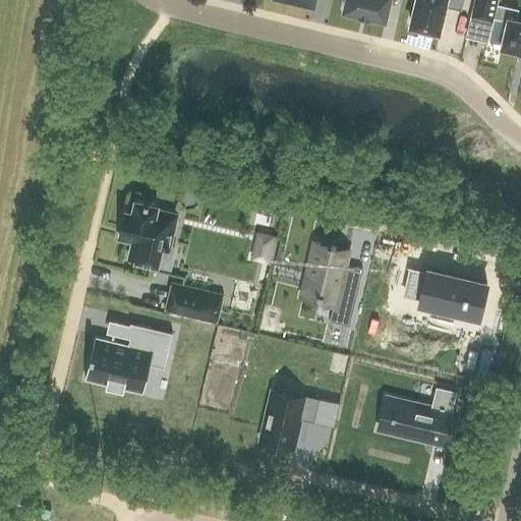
[(388,0),(344,0),(342,9),(384,20),(388,0)]
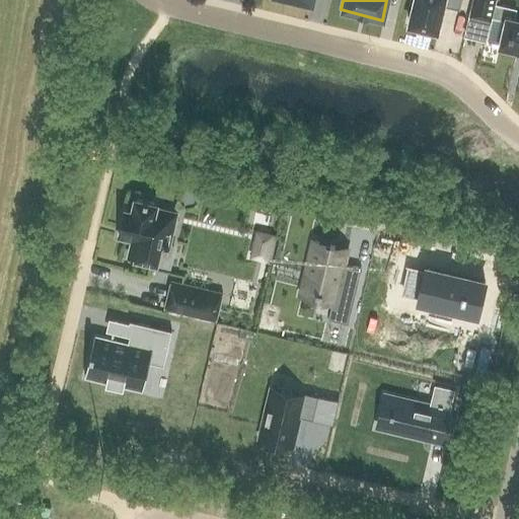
[(415,0),(410,24),(422,27),(421,30),(434,33),(435,30),(438,31),(444,6),(460,9),(462,0),(415,0)]
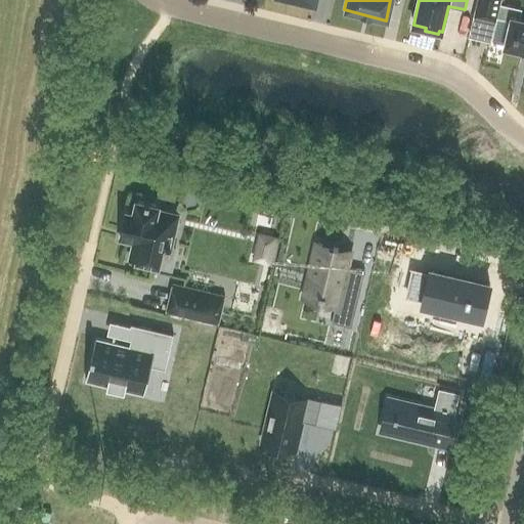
[(478,0),(476,13),(496,18),(500,0),(478,0)]
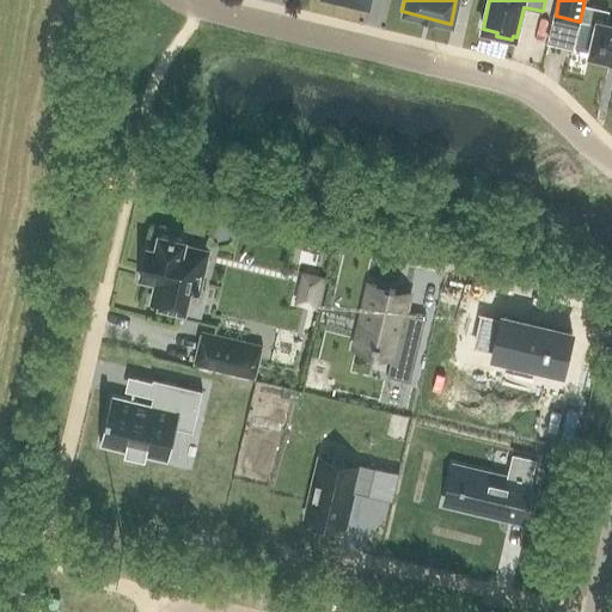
[(611,23),(607,22),(611,11),(592,6),(588,19),(598,22),(589,55),(611,59),(611,23)]
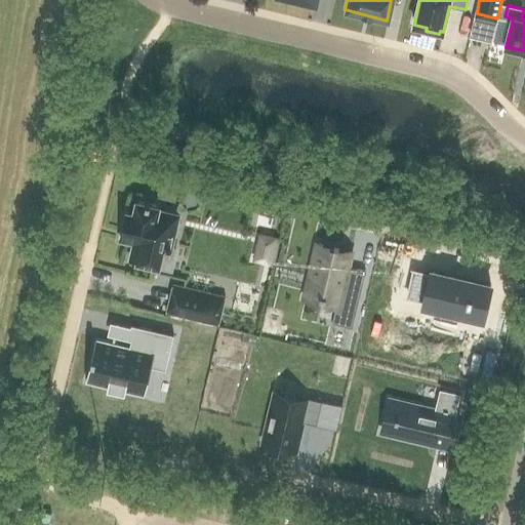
[(147,203),(137,201),(134,213),(127,211),(121,240),(134,243),(130,259),(159,267),(163,248),(171,250),(179,216),(158,211),(159,207),(151,205),(151,204),(151,202),(147,201),(147,203)]
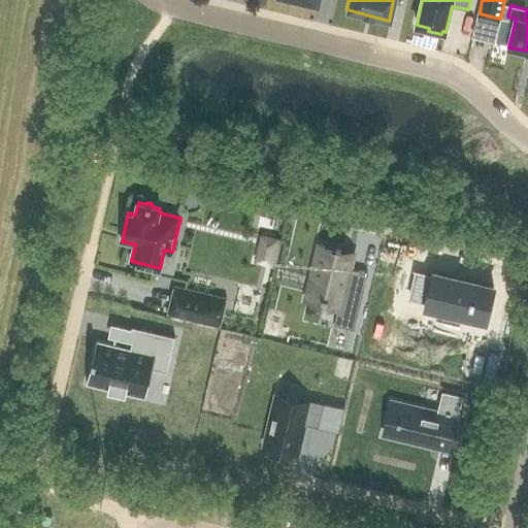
[(241,256),(249,227),(227,223),(221,252),(241,256)]
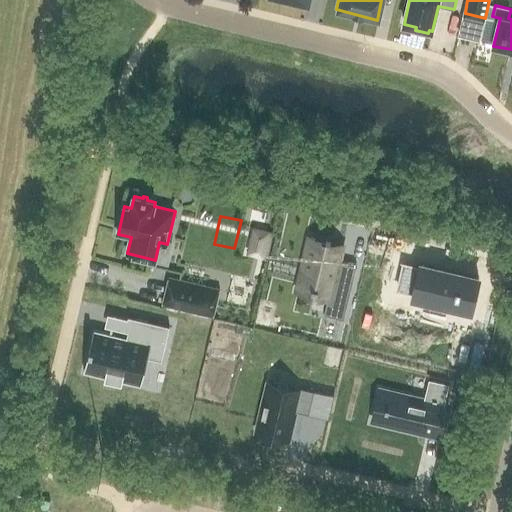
[(268,259),(274,232),(253,227),(247,254),(268,259)]
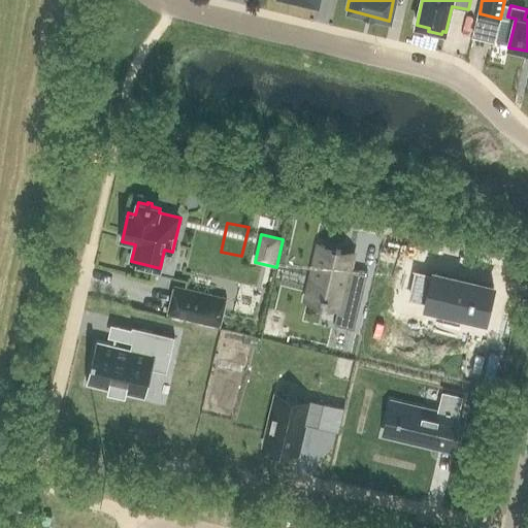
[(329,297),(340,299),(338,309),(334,325),(355,330),(368,274),(351,270),(349,269),(352,257),(340,255),(341,251),(321,245),(309,292),(323,295),(322,297),(328,298),(329,297)]
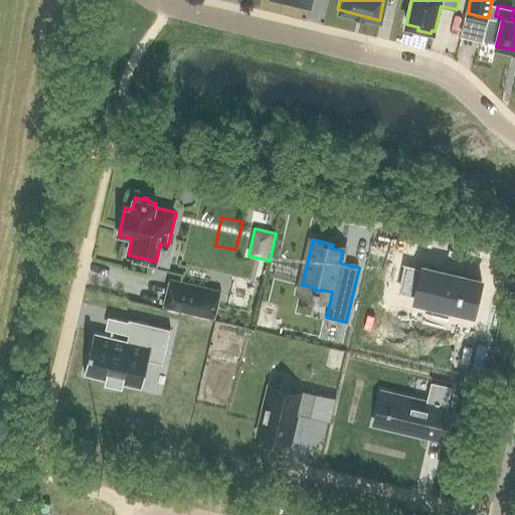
[(406,266),(401,291),(416,295),(415,298),(475,312),(482,280),(423,267),(422,270),(406,266)]
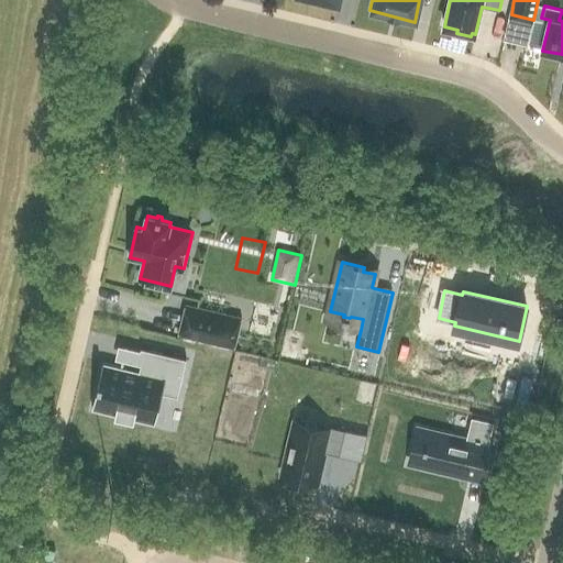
[(186,305),(179,335),(235,349),(242,318),(186,305)]
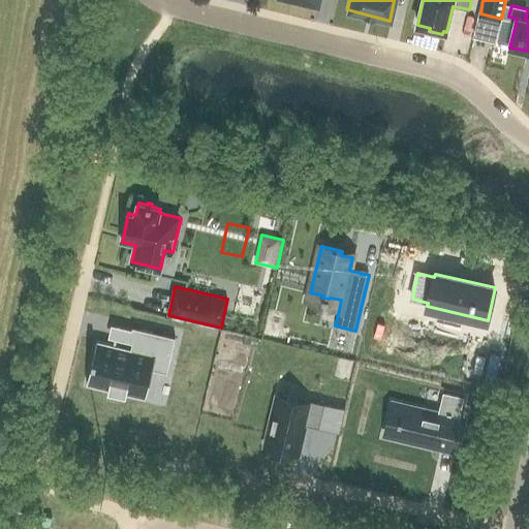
[(167,373),(176,338),(137,329),(137,331),(134,343),(133,343),(131,349),(99,341),(95,356),(94,356),(93,362),(94,363),(88,385),(145,398),(151,369),(167,373)]
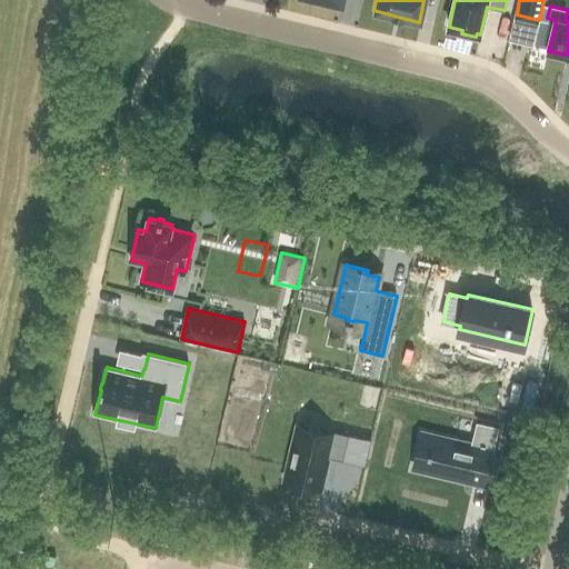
[(298,426),(286,480),(321,488),(329,457),(343,460),(350,435),(333,430),(332,433),(298,426)]
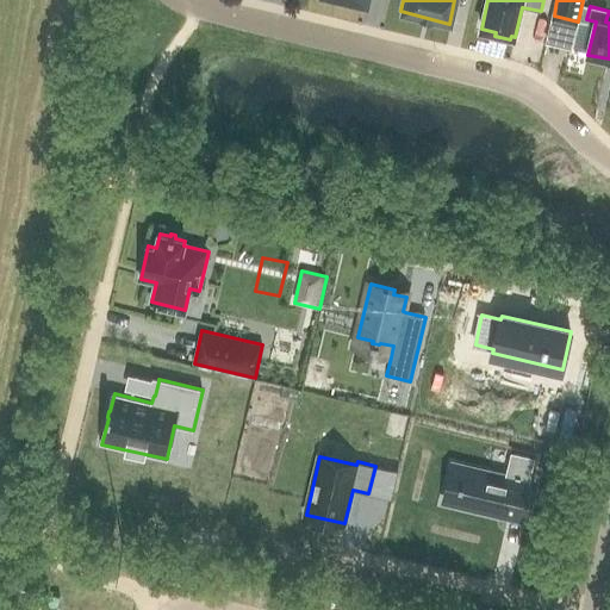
[(511,456),(510,456),(508,471),(531,477),(535,462),(534,462),(511,456)]
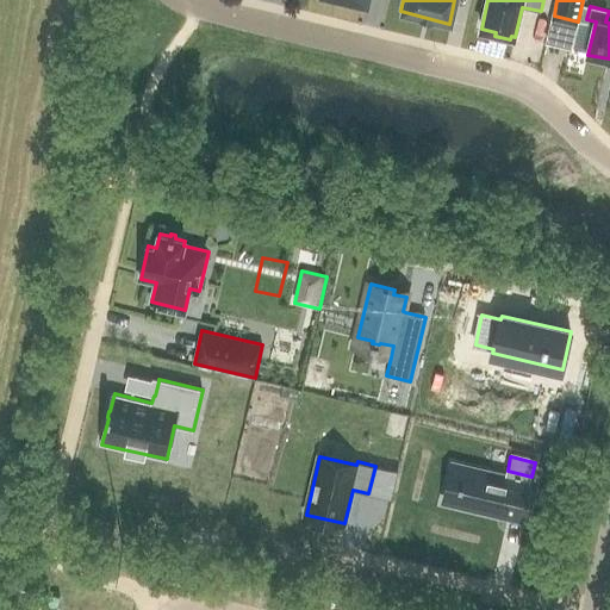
[(535,484),(533,484),(533,487),(529,486),(505,481),(506,478),(505,477),(467,468),(466,470),(462,484),(461,483),(460,487),(461,487),(458,503),(527,518),(535,484)]
